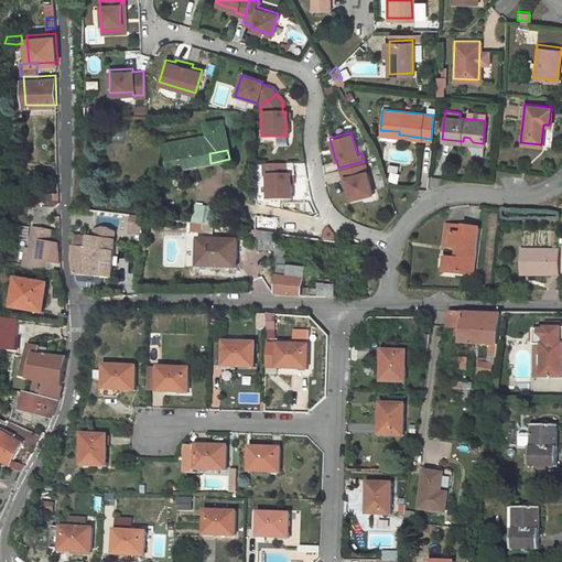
[(346,185),(349,197),(371,192),(364,161),(338,168),(342,176),(344,176),(346,185)]
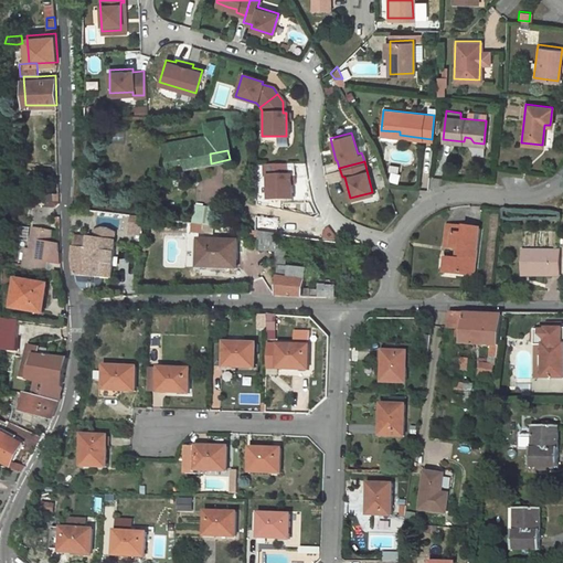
[(267,174),(268,198),(291,198),(290,173),(288,173),(287,162),(264,162),(264,174),(267,174)]
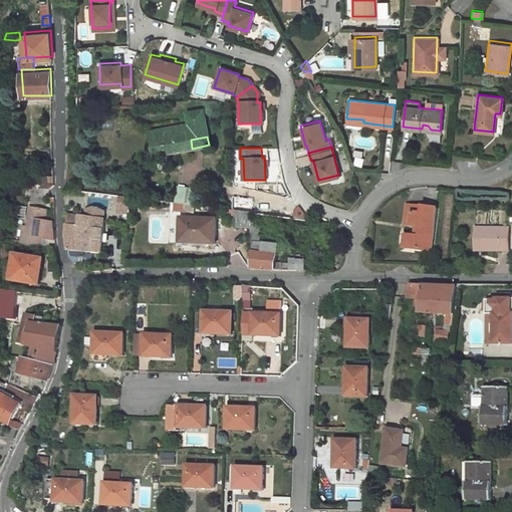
[(190,203),(197,204),(198,189),(177,186),(175,201),(181,202),(190,203)]
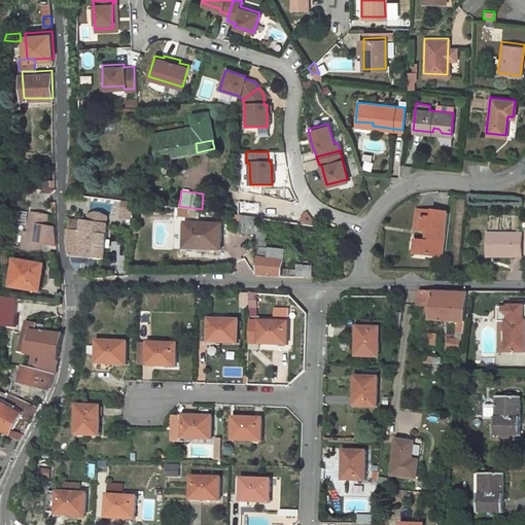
[(86,208),(107,211),(108,197),(89,196),(86,208)]
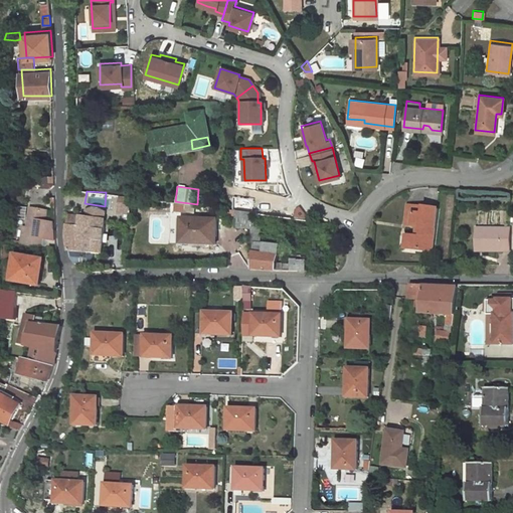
[(129,195),(112,193),(110,206),(127,208),(129,195)]
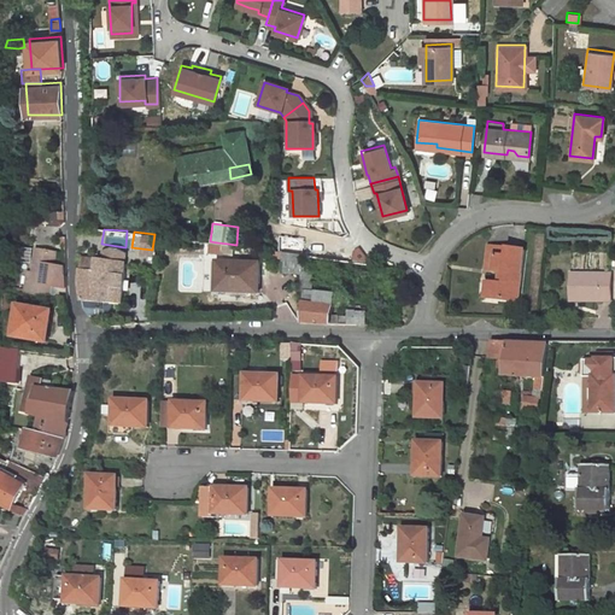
[(201,251),(216,253),(217,242),(210,241),(203,240),(201,251)]
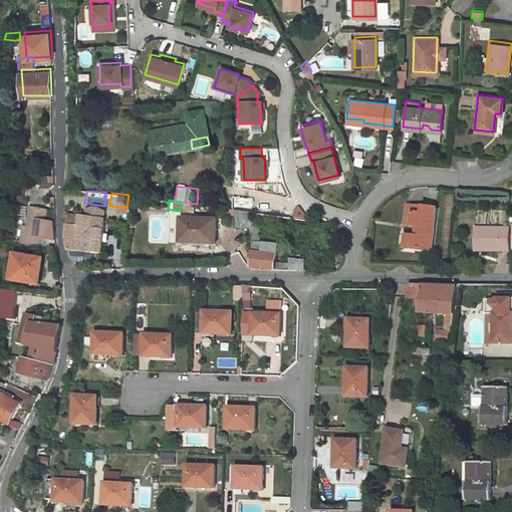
[(180,211),(190,212),(190,203),(181,202),(180,211)]
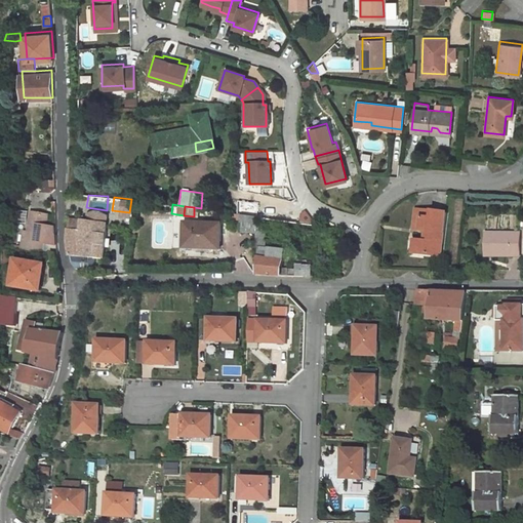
[(421,239),(415,238),(414,251),(440,253),(444,210),(413,207),(411,227),(423,229),(427,229),(426,239),(421,239)]
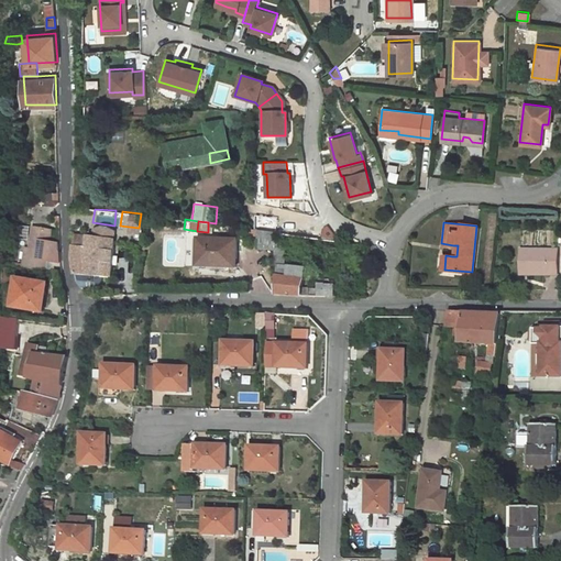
[(34,227),(31,255),(28,254),(25,266),(47,268),(51,229),(34,227)]
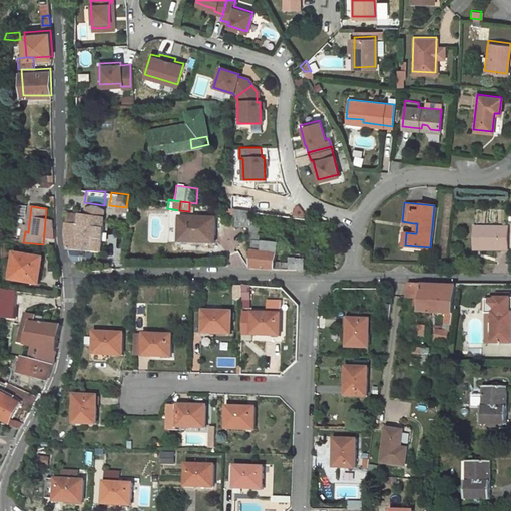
[(232,207),(232,225),(248,225),(248,223),(248,218),(249,209),(232,207)]
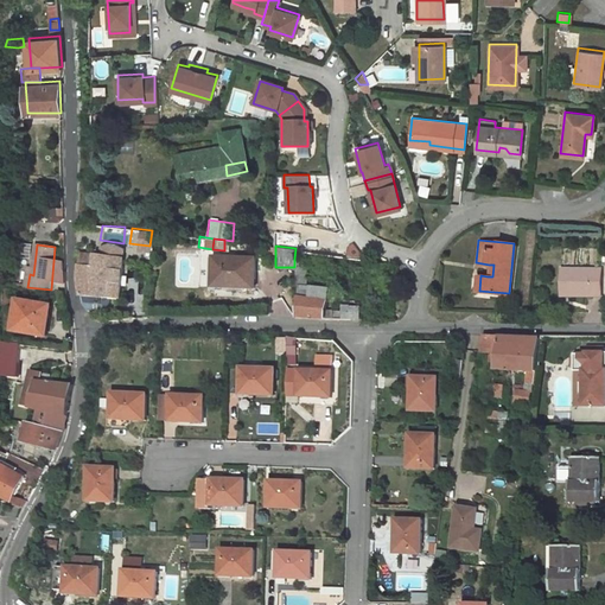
[(97,267),(121,269),(122,256),(99,254),(97,267)]
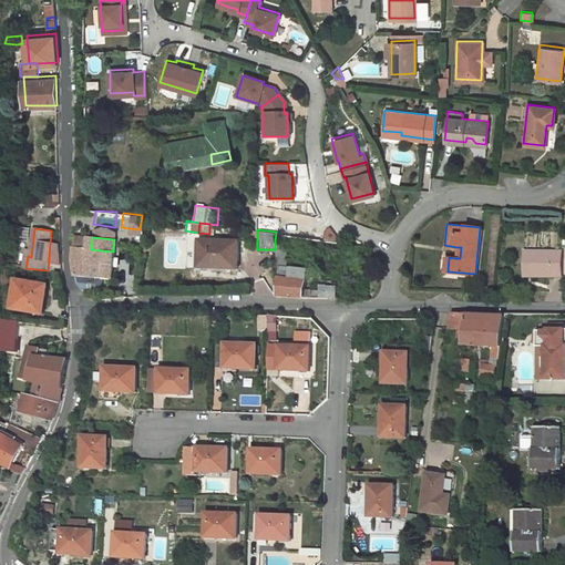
[(198,238),(197,262),(215,263),(215,266),(235,267),(236,239),(198,238)]
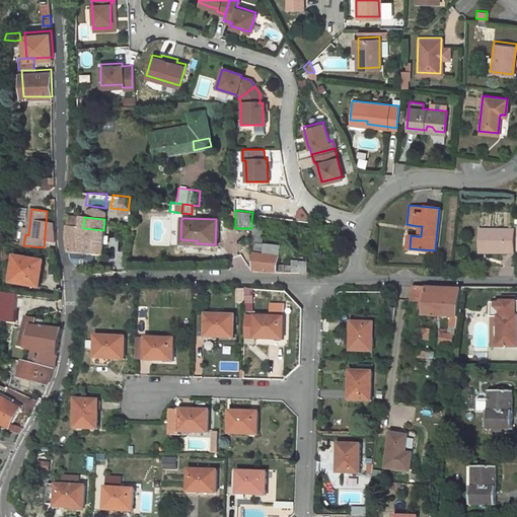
[(67,250),(101,252),(103,230),(83,228),(67,226),(65,237),(67,250)]
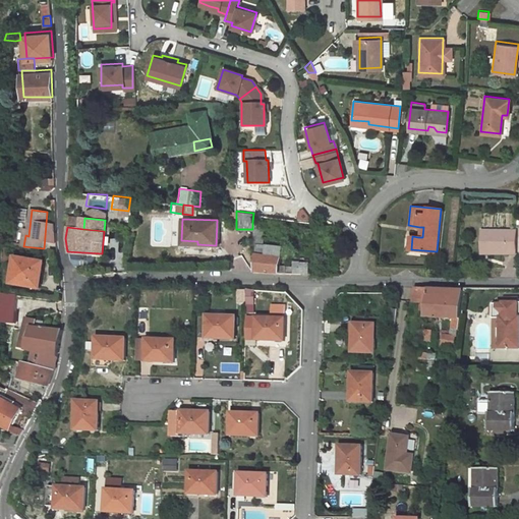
[(279,264),(281,246),(266,245),(266,243),(262,243),(263,228),(261,228),(252,227),(252,229),(251,268),(251,272),(306,273),(306,258),(295,258),(294,262),(293,262),(293,265),(279,264)]
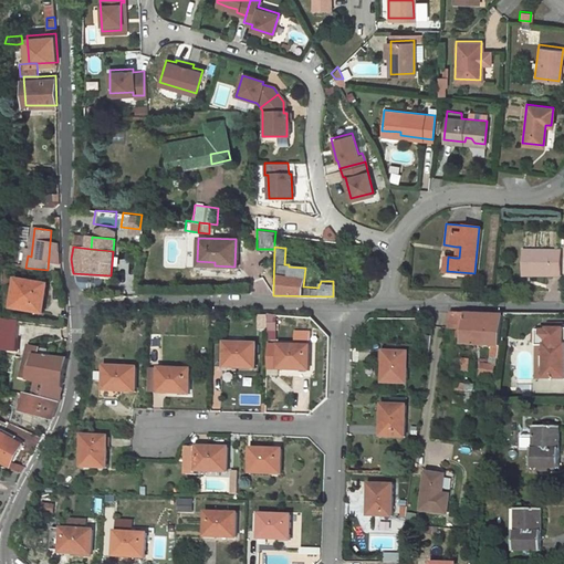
[(529,273),(560,274),(560,250),(521,249),(521,259),(529,259),(529,273)]
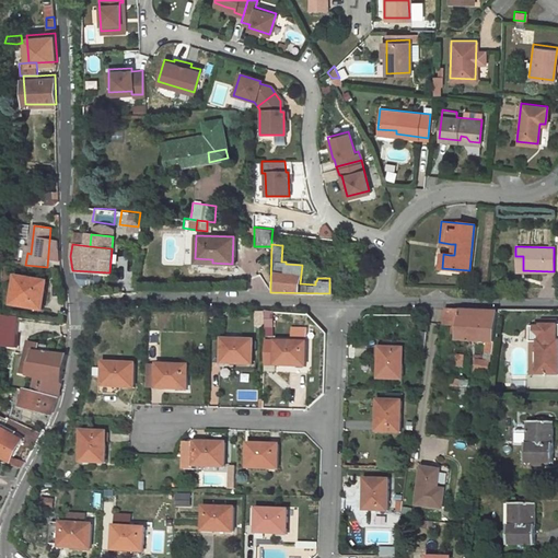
[(44,307),(48,279),(19,275),(14,303),(44,307)]
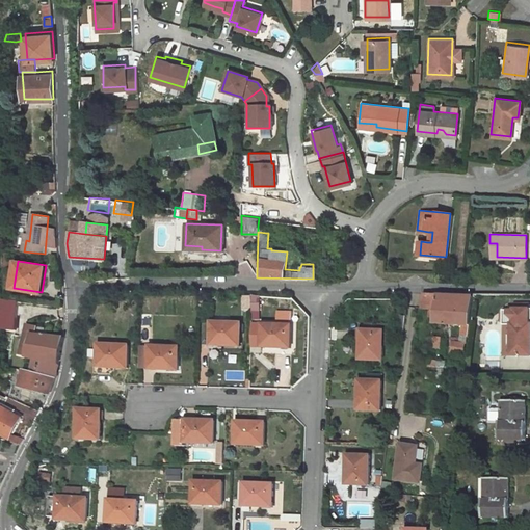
[(435,308),(433,320),(460,322),(469,323),(473,294),(423,291),(421,306),(435,308)]
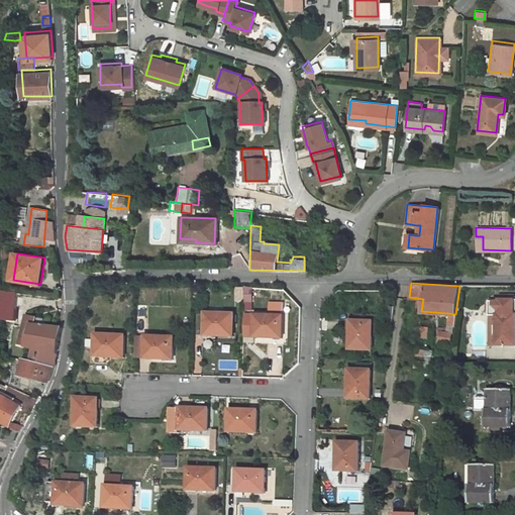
[(0,317),(15,320),(16,304),(18,291),(0,289),(0,317)]
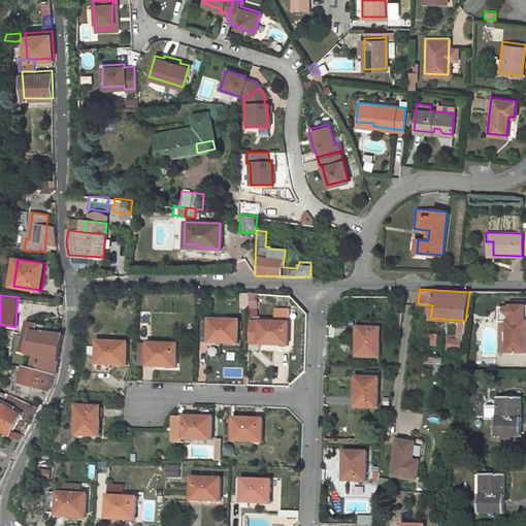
[(507,320),(506,352),(525,352),(525,303),(510,303),(510,320),(507,320)]
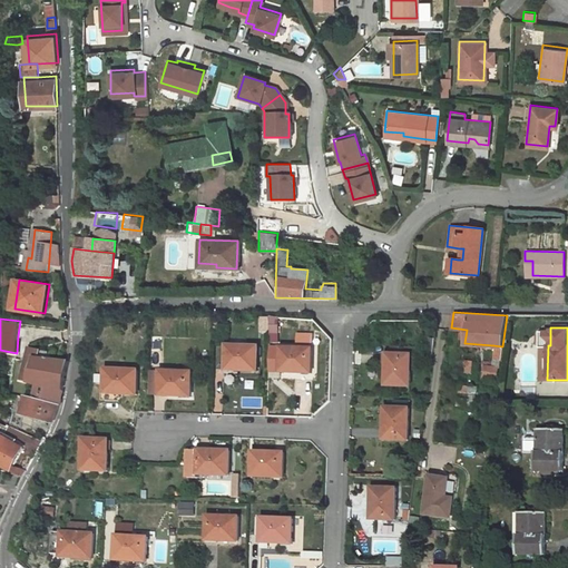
[(434,335),(426,334),(424,349),(432,350),(434,335)]
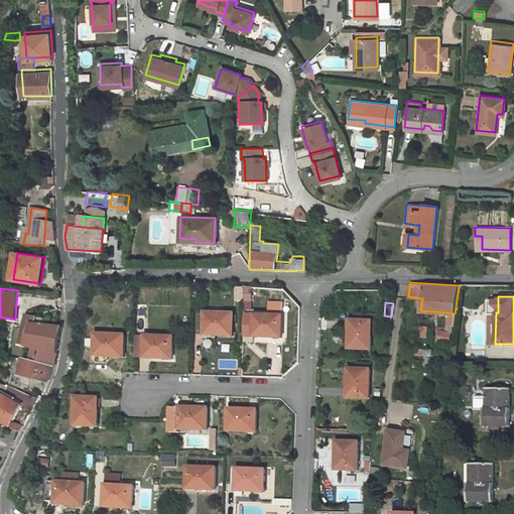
[(232,333),(233,310),(205,309),(204,330),(213,331),(213,332),(232,333)]
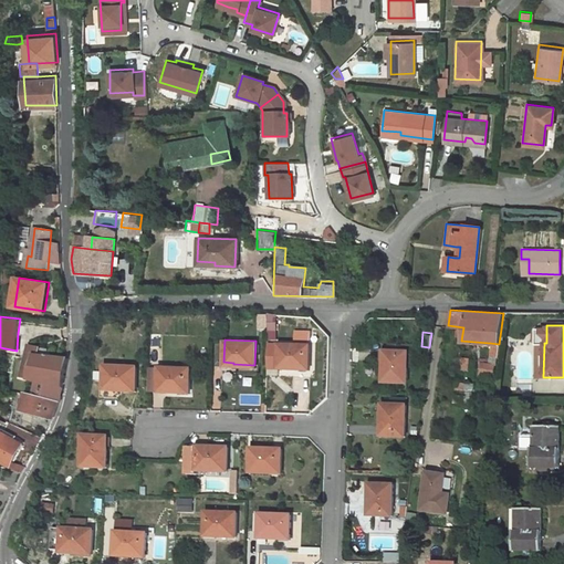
[(310,343),(278,342),(277,366),(299,366),(300,365),(309,365),(310,343)]
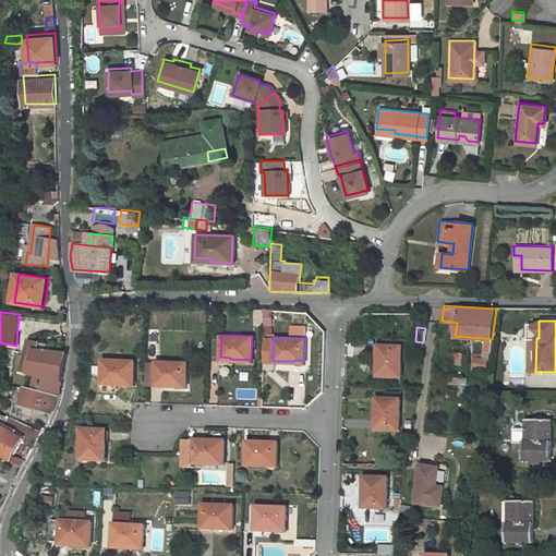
[(377,342),(376,374),(391,375),(401,375),(401,358),(406,358),(407,337),(382,337),(382,342),(377,342)]
